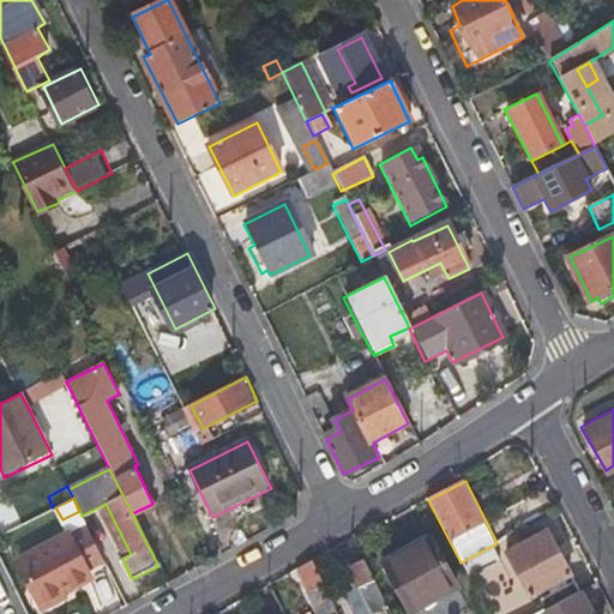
[(106,563),(86,525),(19,561),(40,602),(89,577),(86,573),(106,563)]
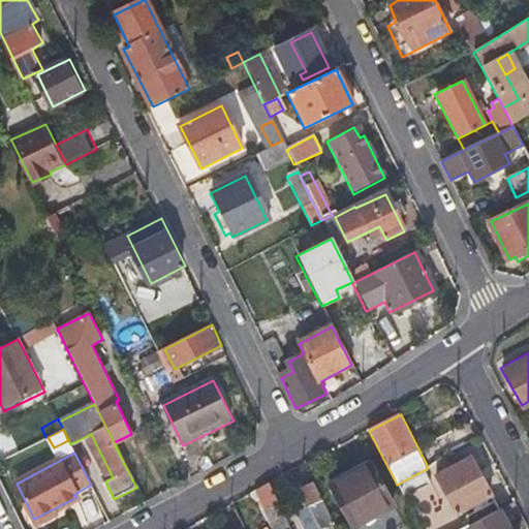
[(392,502),(366,458),(324,480),(349,525),(392,502)]
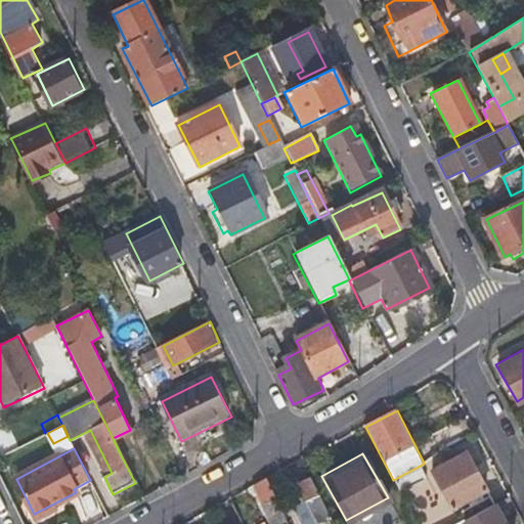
[(469,518),(491,507),(464,455),(430,473),(449,510),(461,504),(469,518)]
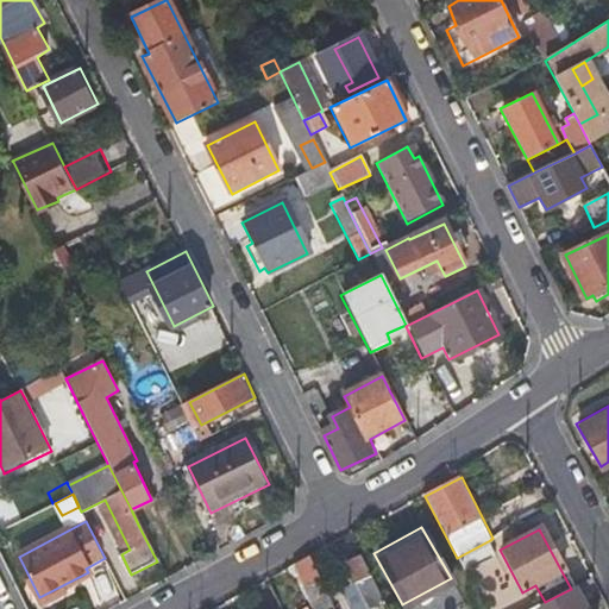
[(457,558),(462,567),(495,551),(490,540),(457,558)]
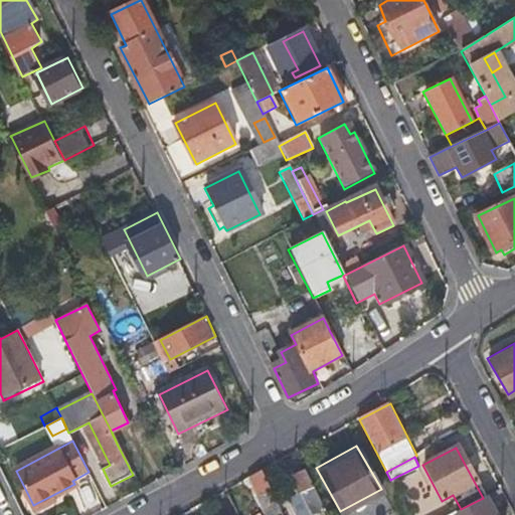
[(311,514),(318,514),(326,511),(305,470),(289,478),(298,495),(301,494),(311,514)]
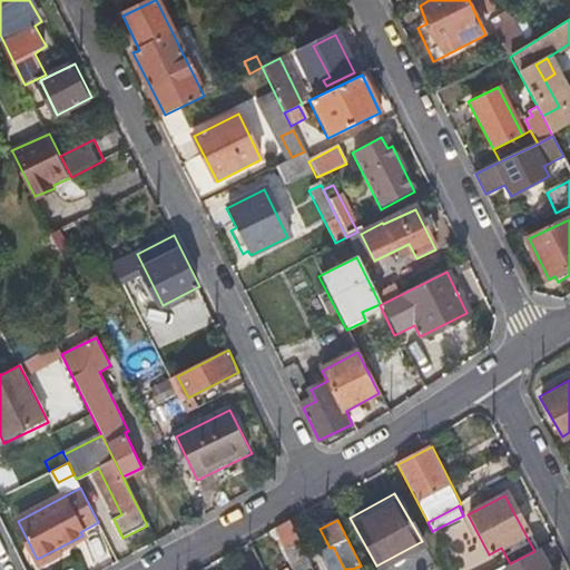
[(546,569),(539,557),(558,547),(554,540),(534,551),(510,563),(498,569),(546,569)]
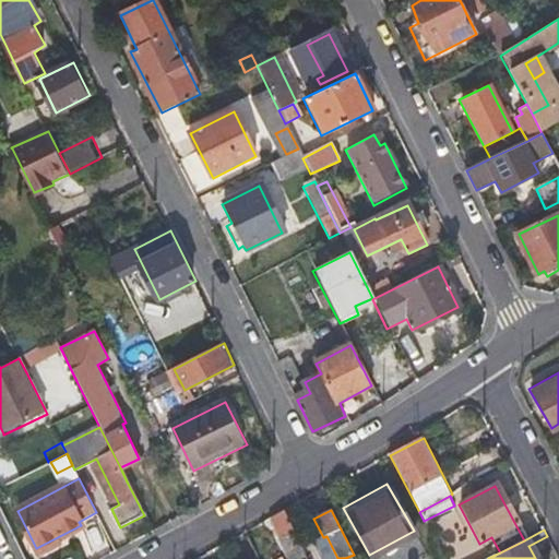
[(301,558),(307,557),(295,531),(281,537),(290,558),(301,558)]
